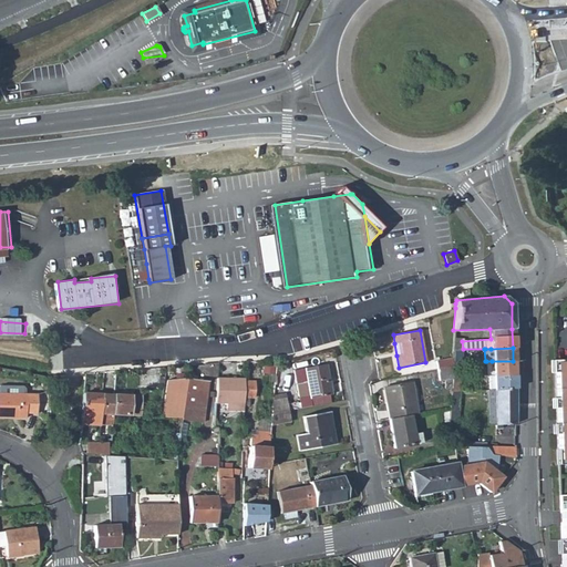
[(460,362),(461,349),(459,349),(452,350),(452,357),(451,362),(460,362)]
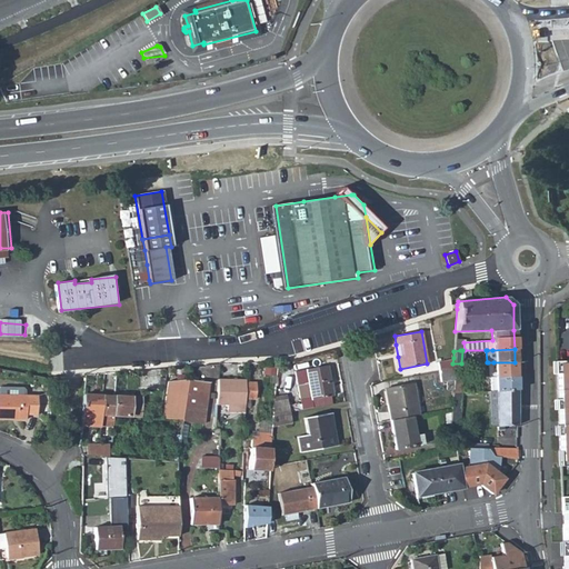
[(437,361),(439,370),(453,367),(452,363),(453,358),(437,361)]
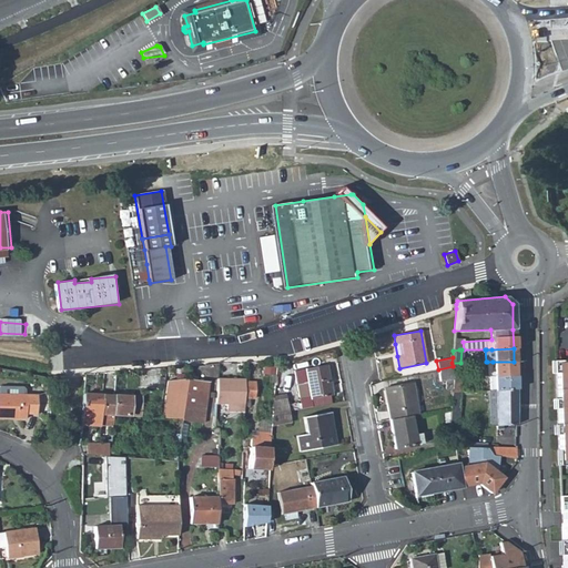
[(486,362),(486,377),(488,377),(493,377),(515,376),(514,362),(493,362),(487,362),(486,362)]
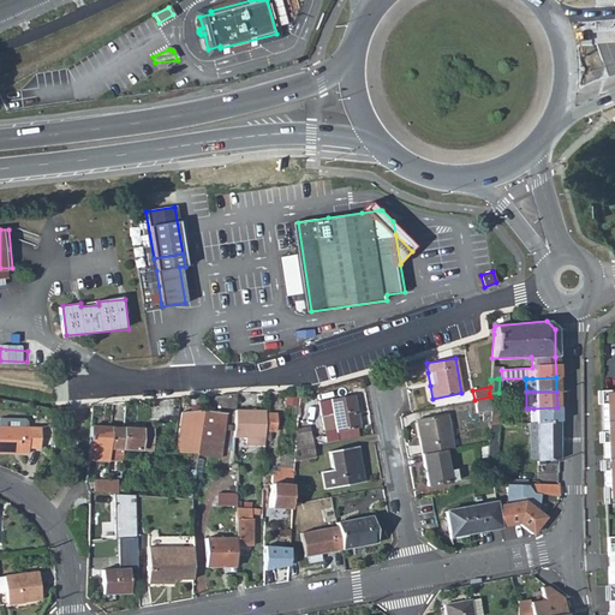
[(353,394),(330,399),(333,415),(327,416),(329,430),(336,429),(336,431),(359,427),(353,394)]
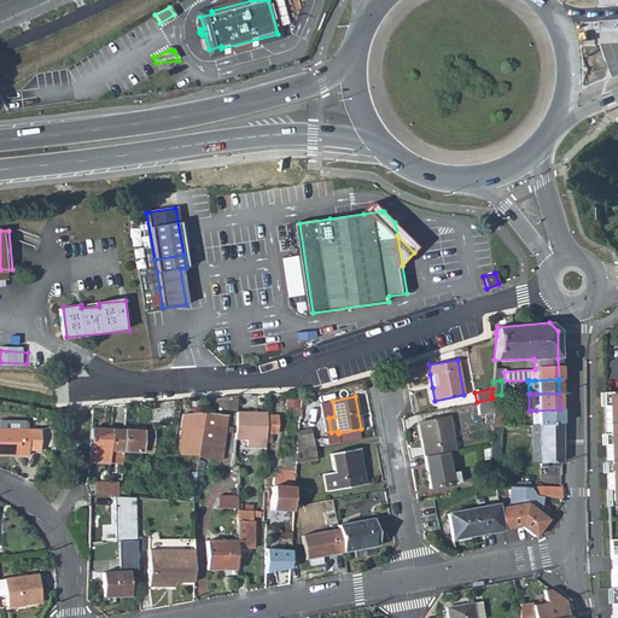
[(617,396),(606,397),(608,505),(617,503),(617,396)]
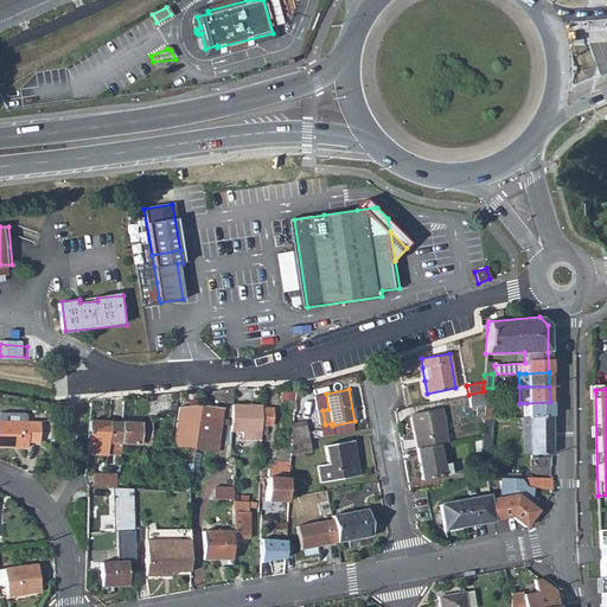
[(479,416),(480,415),(483,402),(484,391),(468,395),(471,407),(477,407),(479,416)]
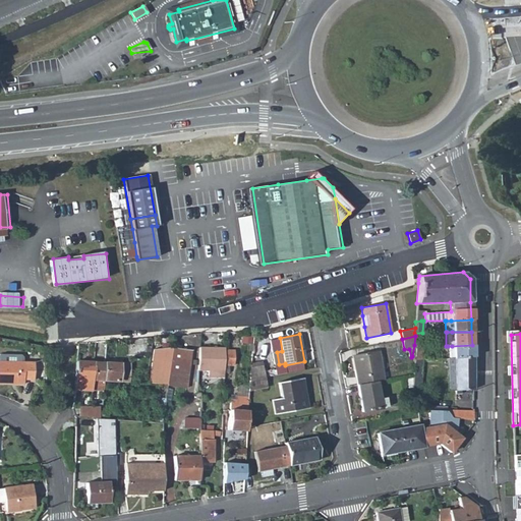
[(452,346),(453,358),(472,357),(472,345),(452,346)]
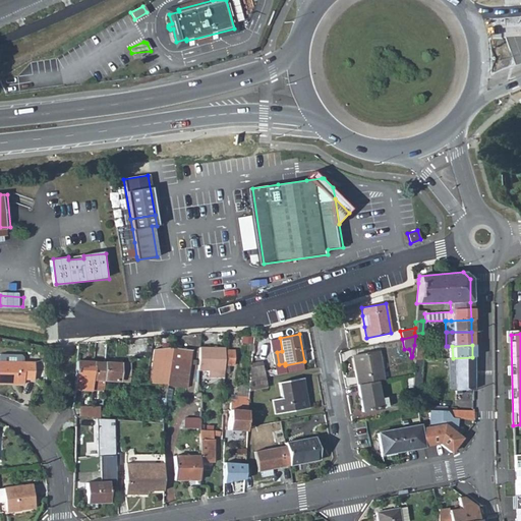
[(154,346),(149,384),(167,385),(172,349),(154,346)]
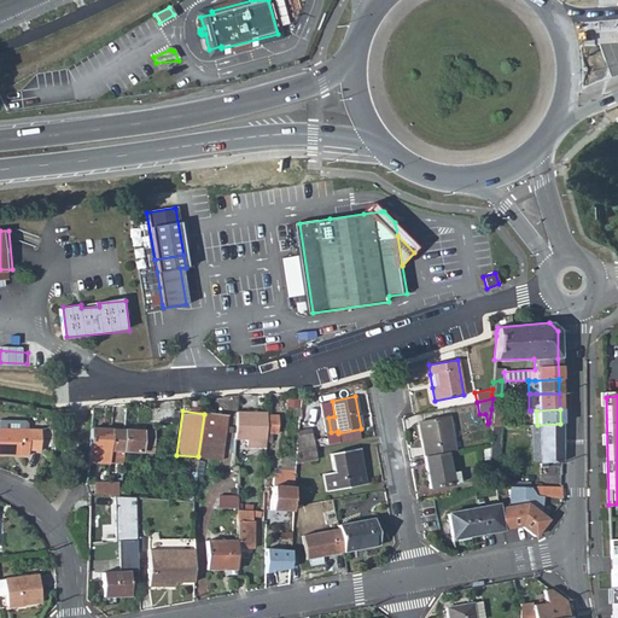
[(227,417),(204,414),(198,456),(220,460),(227,417)]
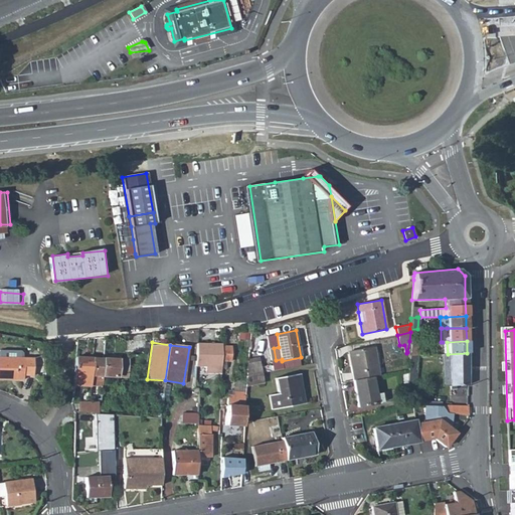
[(196,367),(220,367),(220,362),(220,347),(220,345),(197,345),(196,367)]
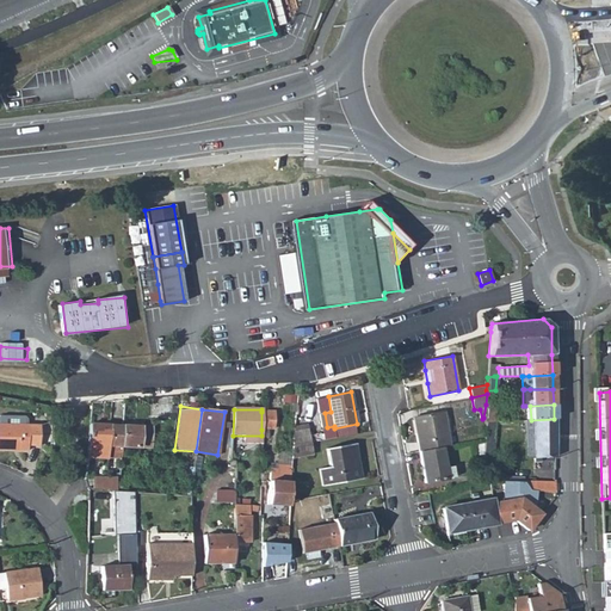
[(272,412),(261,412),(261,430),(272,430),(272,412)]
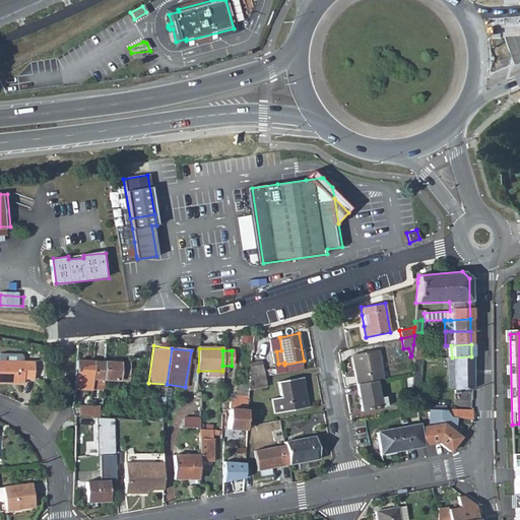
[(351,355),(356,384),(376,380),(382,379),(377,350),(351,355)]
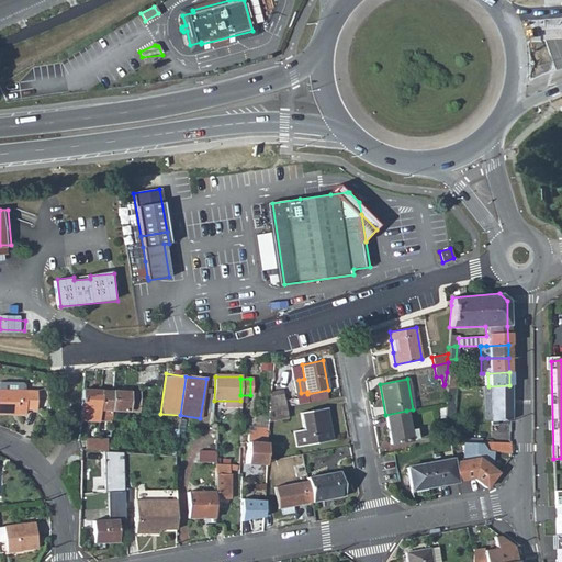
[(498,422),(509,420),(509,385),(489,386),(490,422),(491,422),(491,426),(498,425),(498,422)]
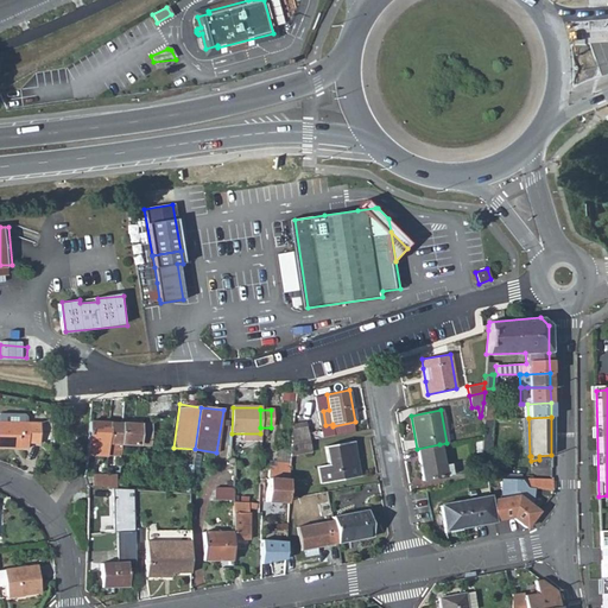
[(483,419),(481,419),(480,437),(480,441),(480,443),(491,443),(489,428),(489,419),(483,419)]
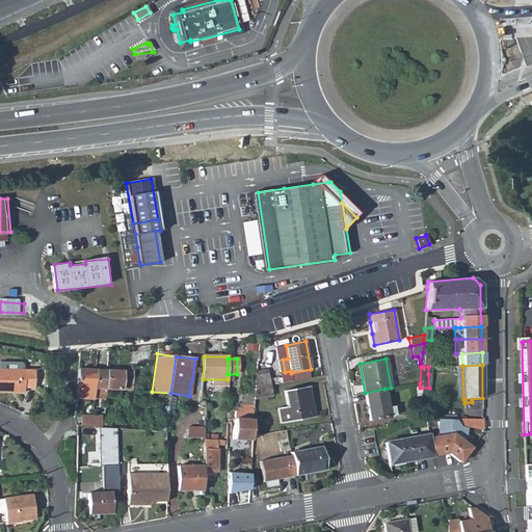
[(97,370),(79,369),(76,396),(96,397),(97,389),(97,370)]
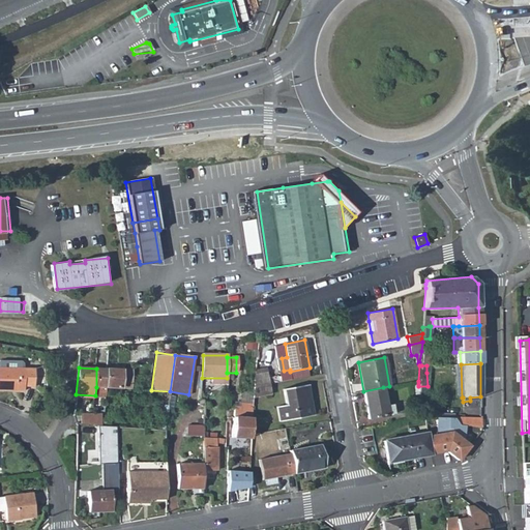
[(34,370),(0,369),(0,390),(24,391),(24,387),(34,387),(34,370)]
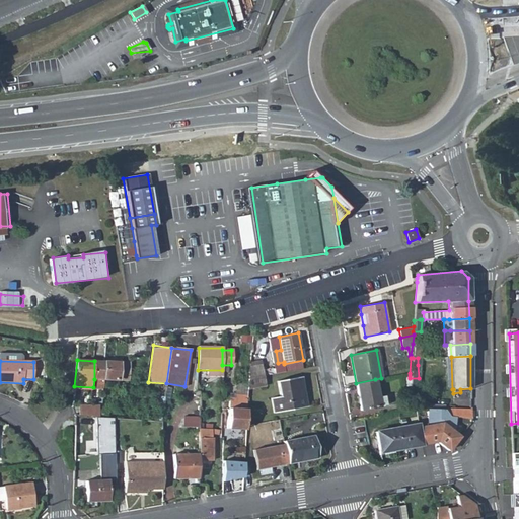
[(93,387),(102,387),(102,380),(104,361),(94,361),(94,379),(93,387)]
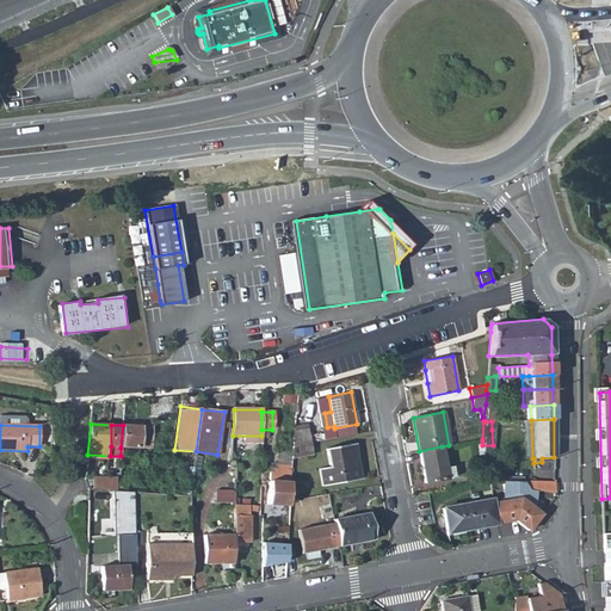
[(153,427),(123,425),(121,448),(152,449),(153,427)]
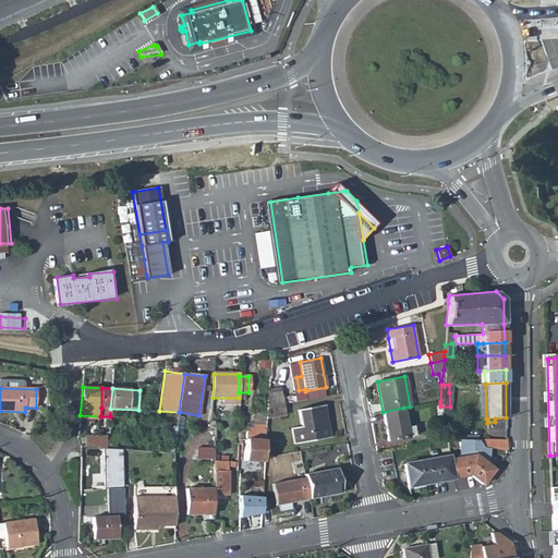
[(280,389),(268,390),(267,407),(282,404),(280,389)]
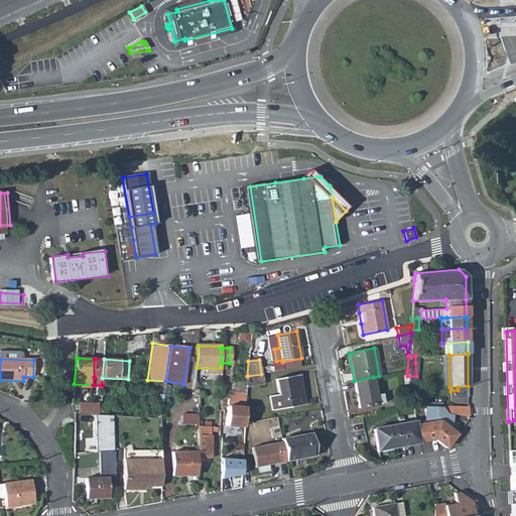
[(399,383),(407,383),(407,376),(407,374),(400,373),(399,383)]
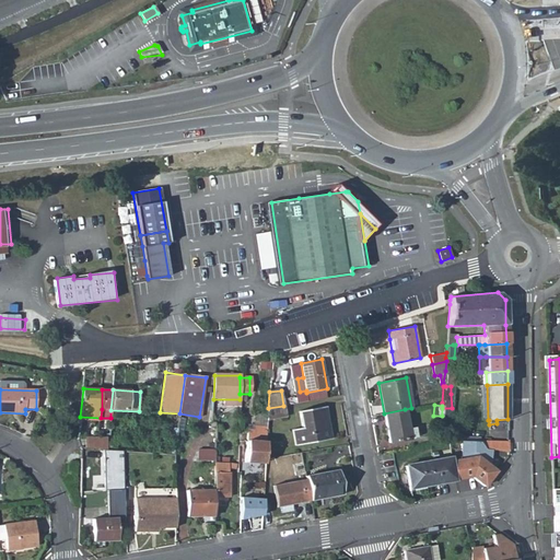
[(286,417),(283,406),(268,408),(267,420),(286,417)]
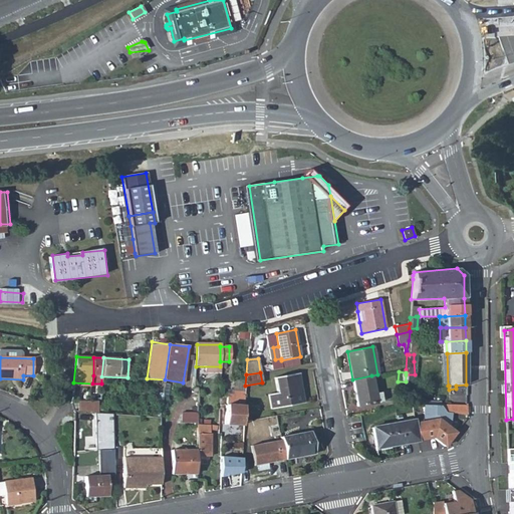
[(298,372),(275,377),(277,393),(268,395),(271,409),(304,403),(298,372)]
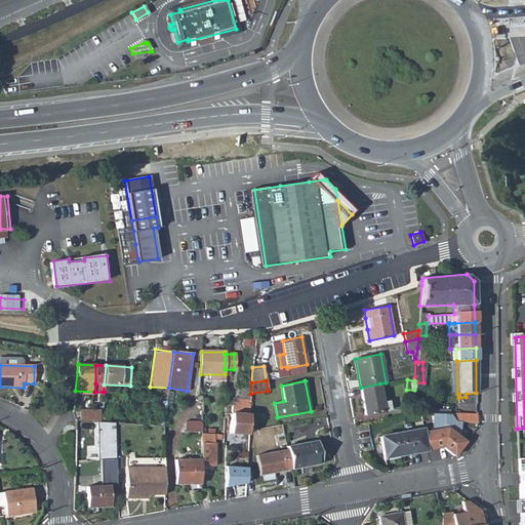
[(382,403),(379,384),(360,388),(365,414),(390,410),(389,401),(382,403)]
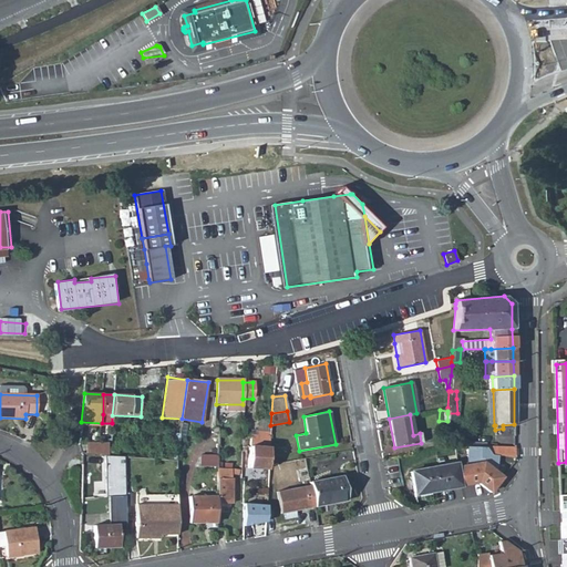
[(267,470),(268,465),(270,429),(266,428),(265,431),(256,431),(255,434),(250,434),(248,468),(267,470)]
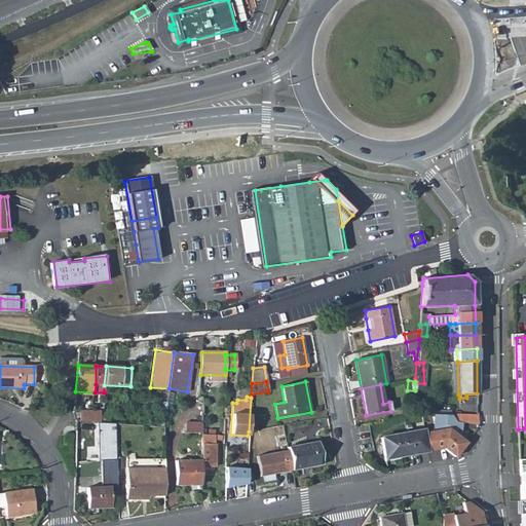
[(79,412),(79,422),(85,422),(100,422),(100,413),(79,412)]
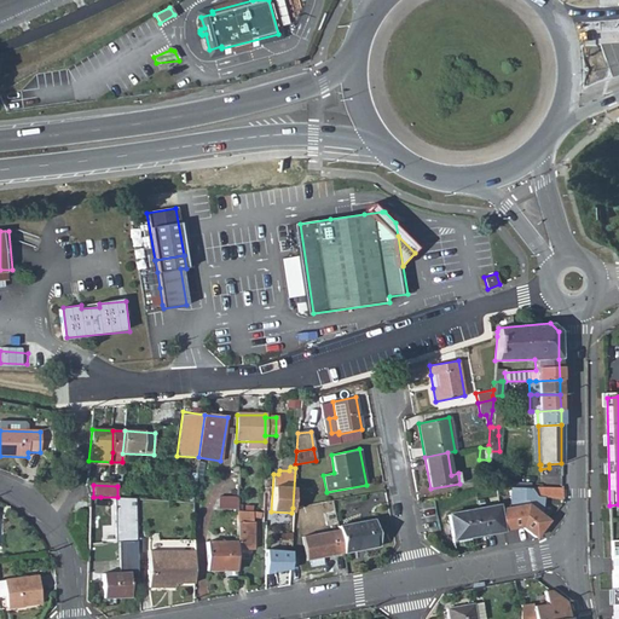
[(495,508),(498,530),(515,528),(531,538),(543,521),(538,518),(539,497),(537,497),(530,486),(504,487),(505,507),(495,508)]
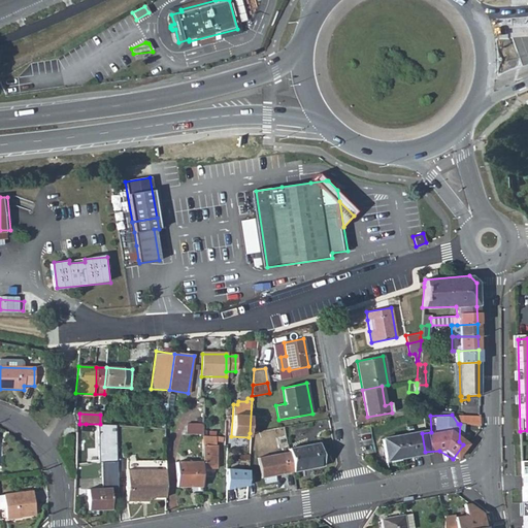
[(452,415),(458,424),(460,424),(480,430),(479,417),(452,415)]
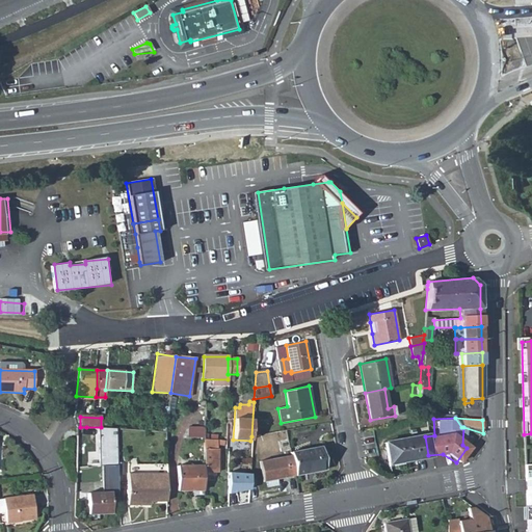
[(125,420),(124,429),(141,430),(141,421),(125,420)]
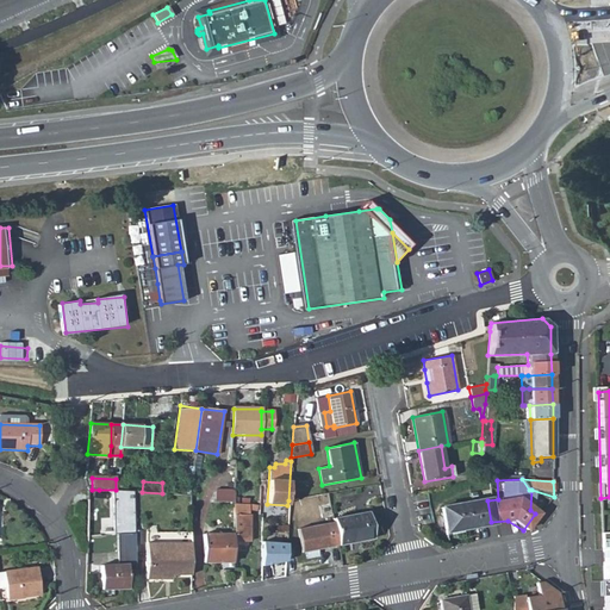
[(99,502),(99,490),(92,490),(87,489),(87,500),(99,502)]
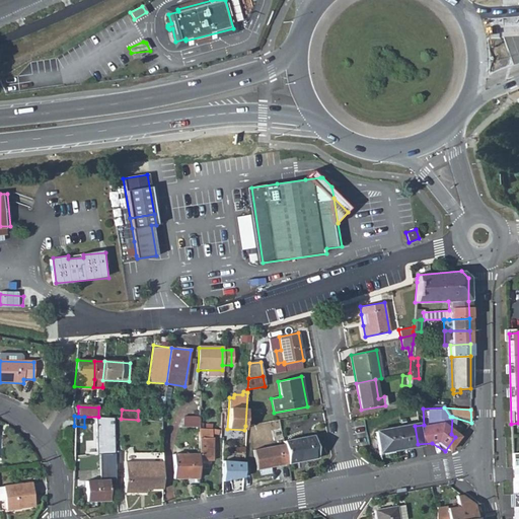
[(212,422),(199,423),(199,427),(199,429),(212,429),(218,429),(218,416),(212,416),(212,422)]
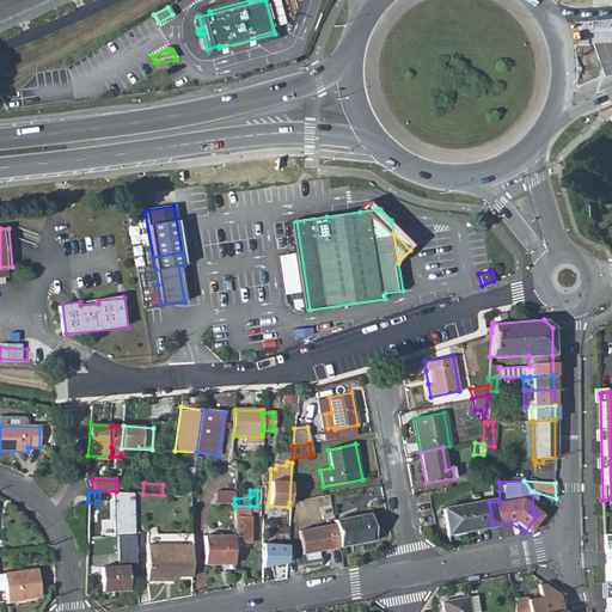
[(117,536),(135,534),(135,493),(116,491),(117,536)]
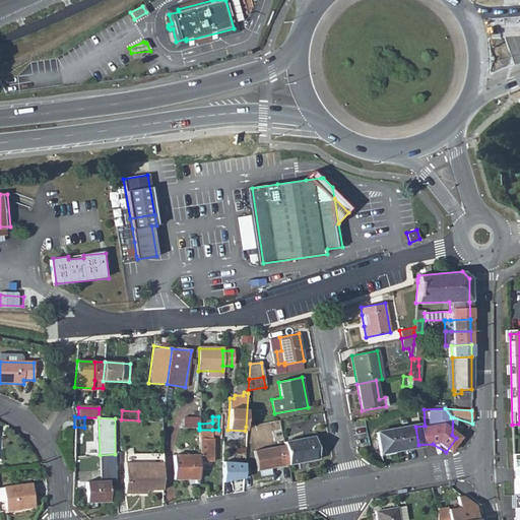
[(414,425),(372,433),(377,456),(402,451),(402,449),(418,445),(415,427),(414,425)]
